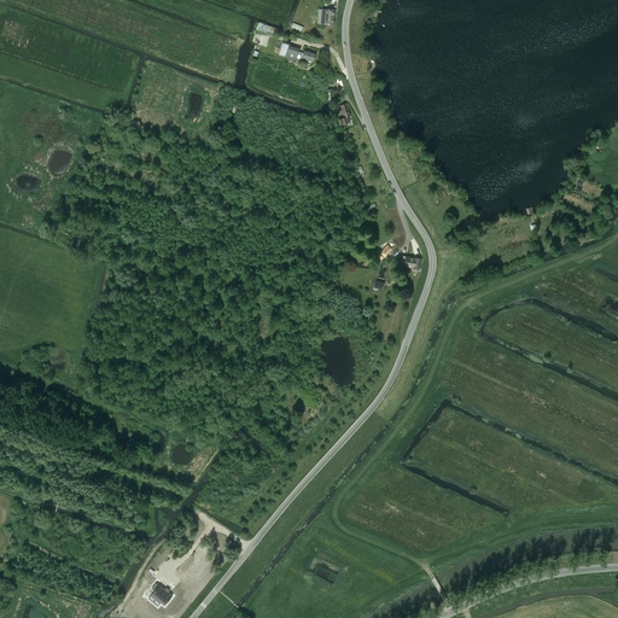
[(334,25),(336,10),(319,9),(318,24),(334,25)]
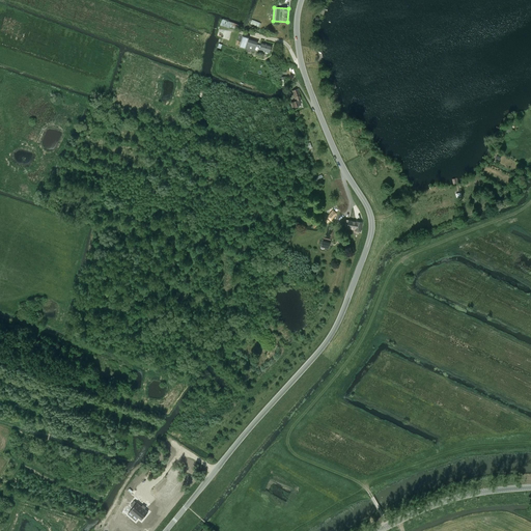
[(220,26),(229,29),(231,23),(222,20),(220,26)]
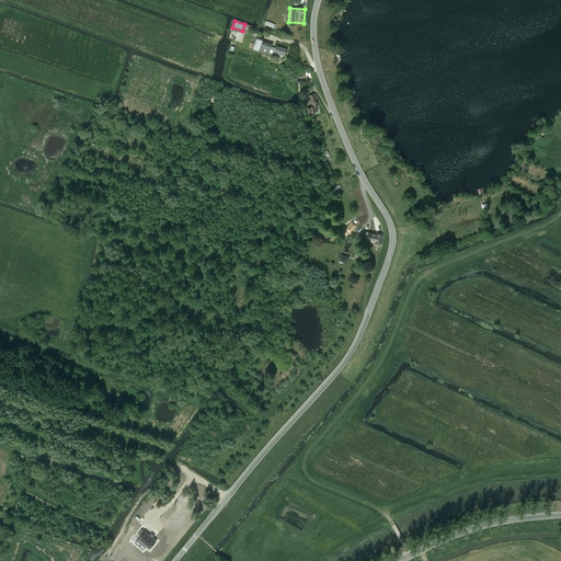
[(273,43),(263,41),(256,38),(253,49),(270,54),(273,43)]
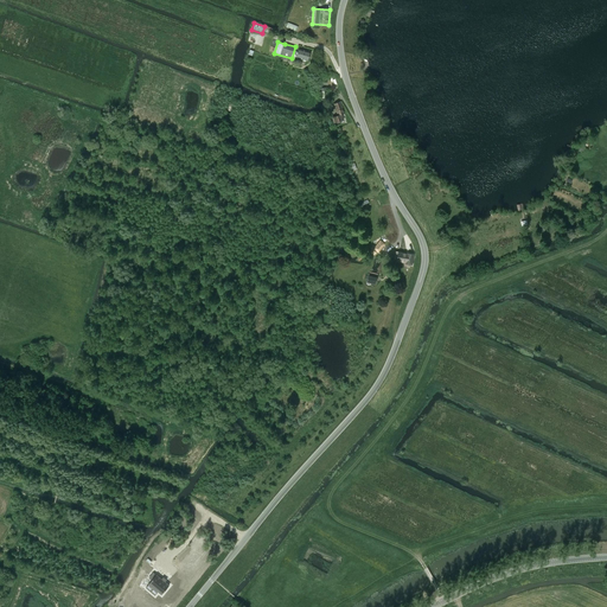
[(308,61),(311,52),(299,49),(298,55),(295,55),(294,59),(298,61),(298,58),(308,61)]
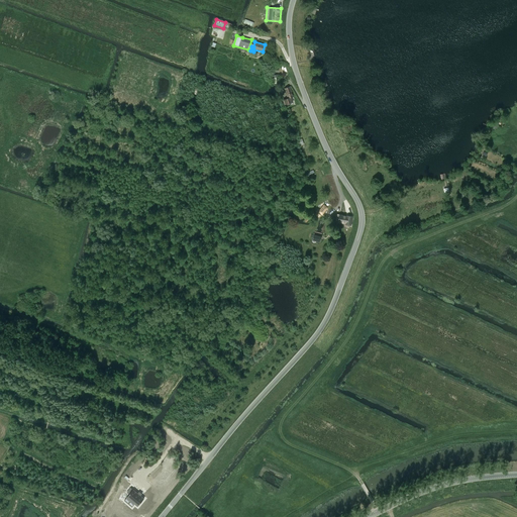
[(275,86),(280,84),(278,75),(272,76),(275,86)]
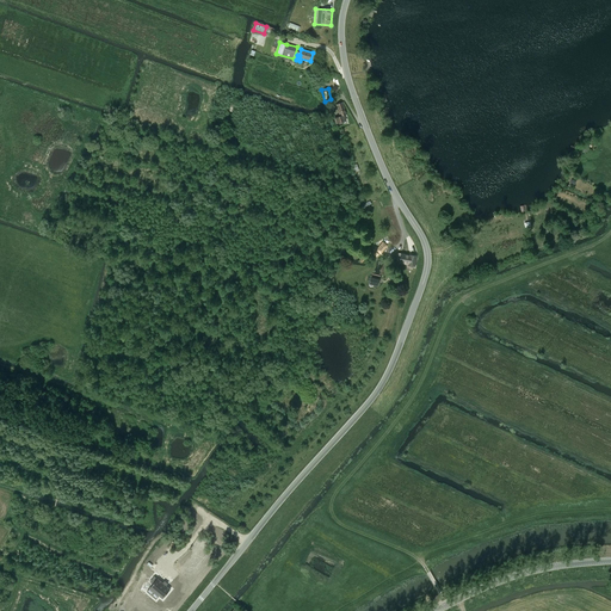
[(345,115),(347,115),(344,103),(337,105),(340,116),(335,118),(338,123),(347,121),(345,115)]
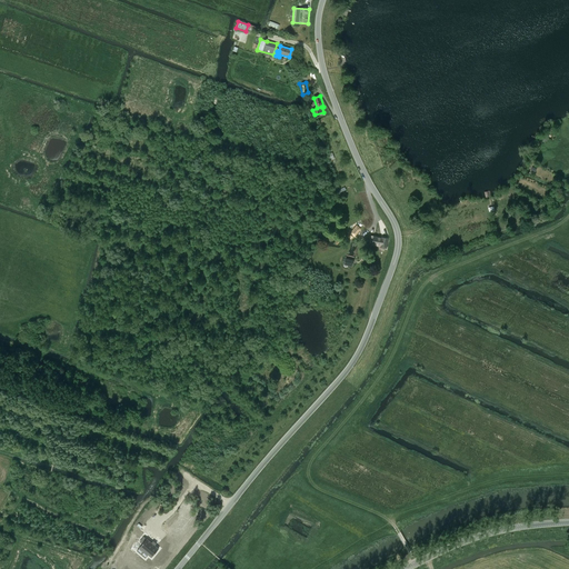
[(361,229),(357,226),(350,233),(355,237),(361,229)]
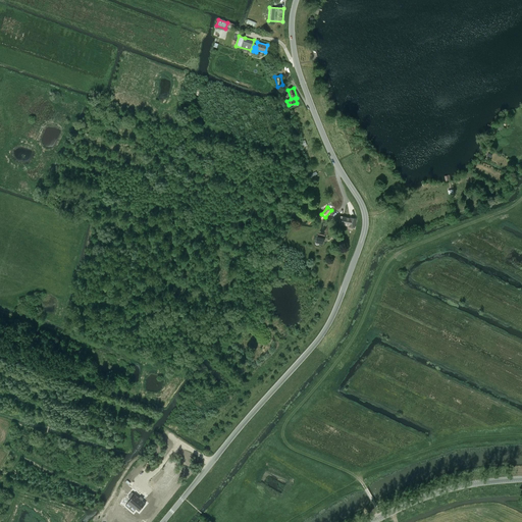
[(354,228),(356,219),(350,218),(341,216),(338,224),(349,226),(354,228)]
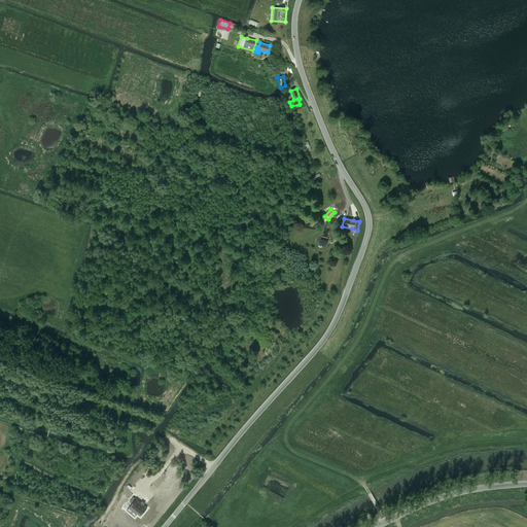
[(130,502),(132,504),(130,507),(141,516),(147,508),(136,499),(134,497),(130,502)]
